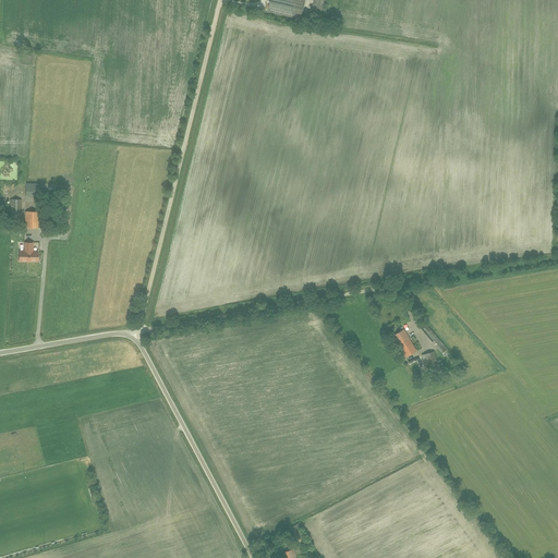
[(305,0),(270,0),(268,12),(301,20),(305,0)]
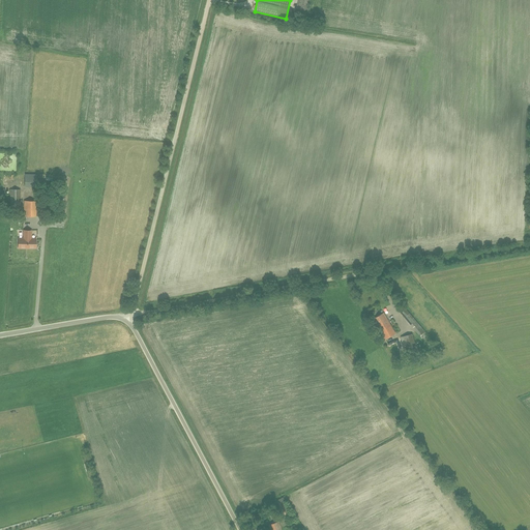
[(307,13),(311,0),(298,0),(296,10),(307,13)]
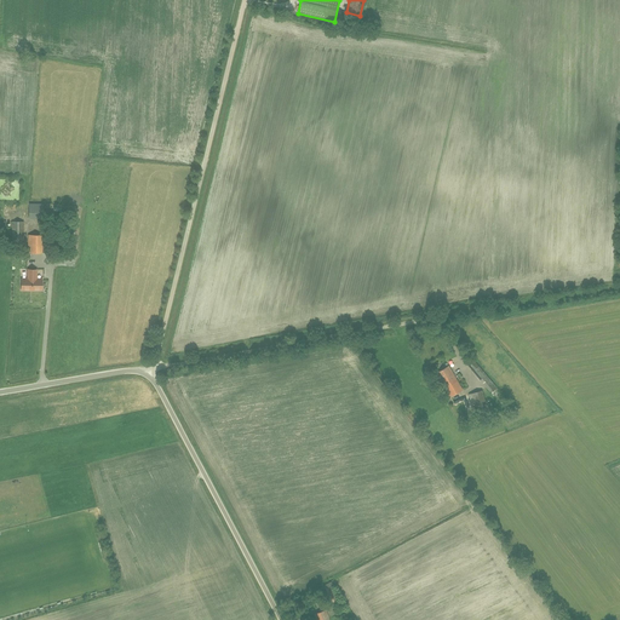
[(4,184),(5,195),(12,195),(12,197),(17,197),(17,183),(4,184)]
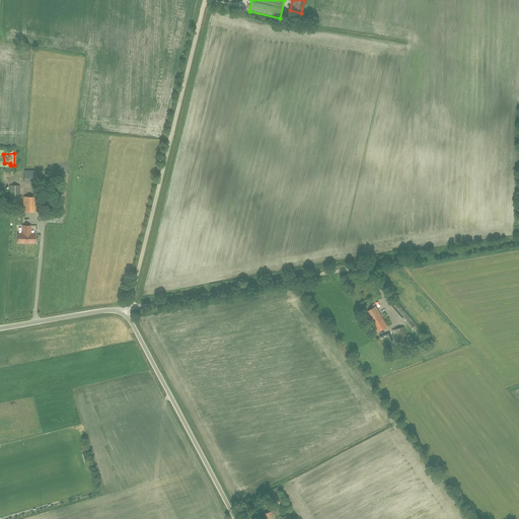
[(25,183),(36,183),(36,171),(25,171),(25,183)]
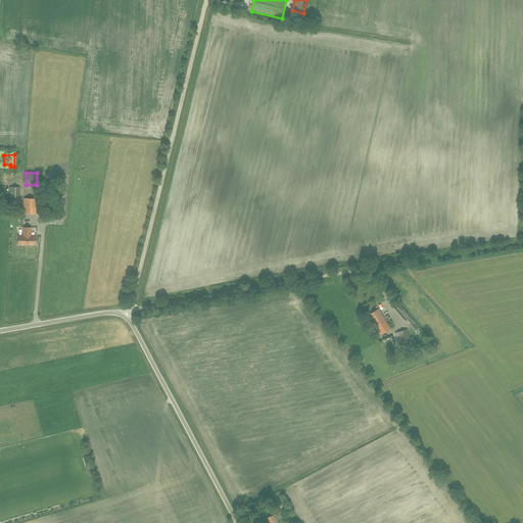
[(19,205),(20,187),(10,187),(10,205),(19,205)]
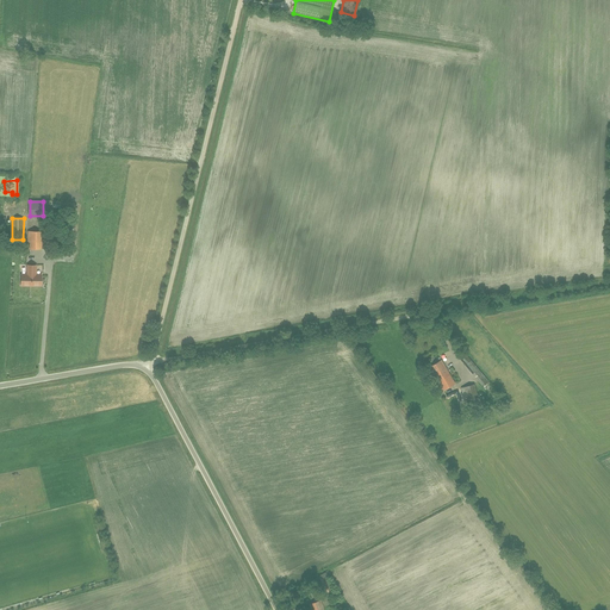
[(27,250),(42,250),(42,231),(27,231),(27,250)]
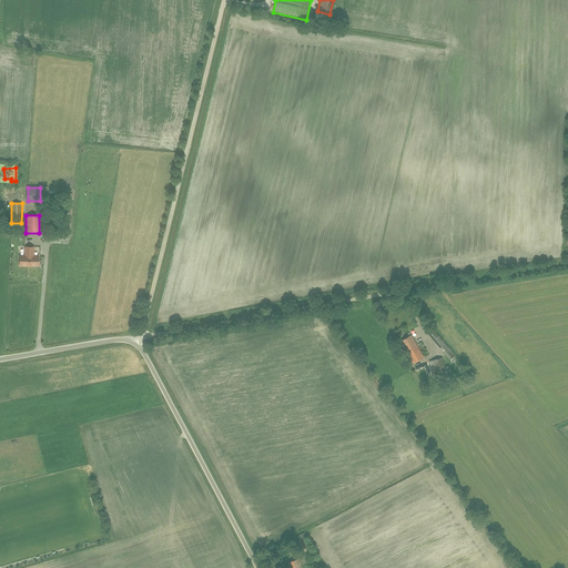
[(28,265),(29,265),(31,265),(32,266),(36,266),(37,265),(38,265),(39,256),(33,256),(33,247),(26,247),(26,256),(20,256),(20,266),(28,266),(28,265)]
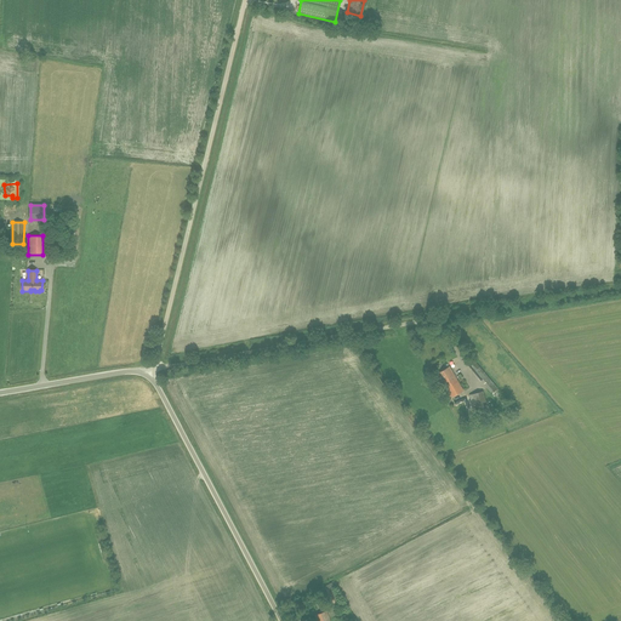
[(456,355),(448,359),(451,365),(459,360),(456,355)]
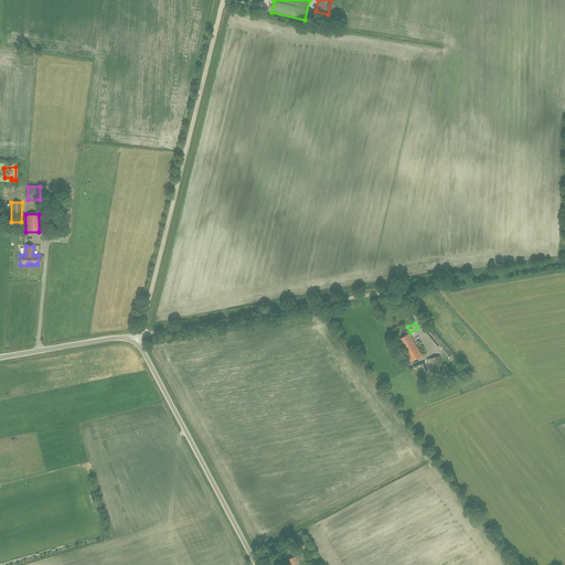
[(448,358),(454,353),(432,328),(426,332),(448,358)]
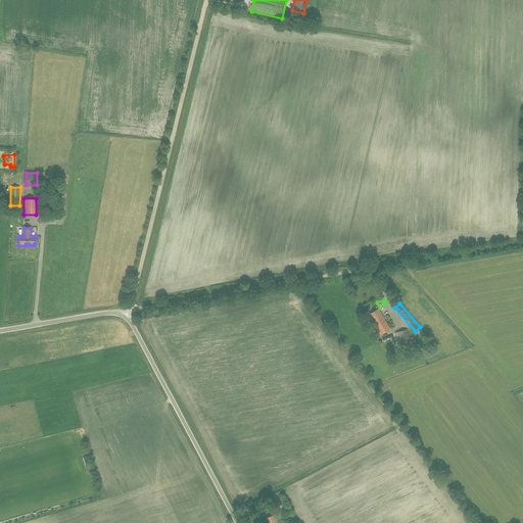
[(381,335),(390,329),(379,310),(369,315),(381,335)]
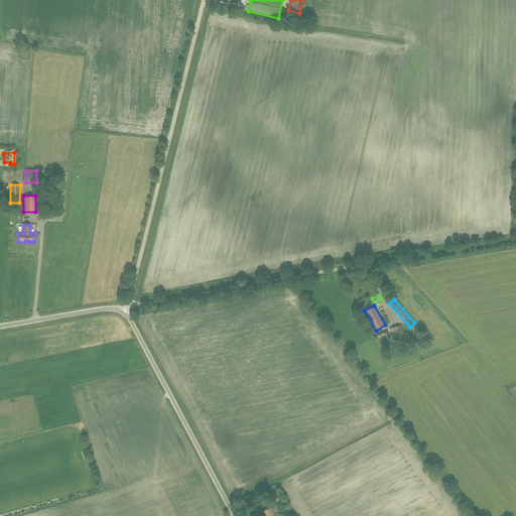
[(402,335),(404,334),(402,326),(390,329),(393,338),(397,336),(398,340),(403,339),(402,335)]
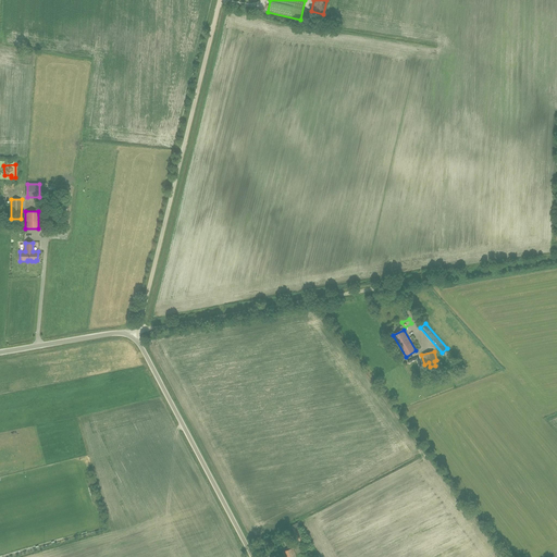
[(407,360),(408,362),(417,359),(419,366),(421,366),(418,356),(407,360)]
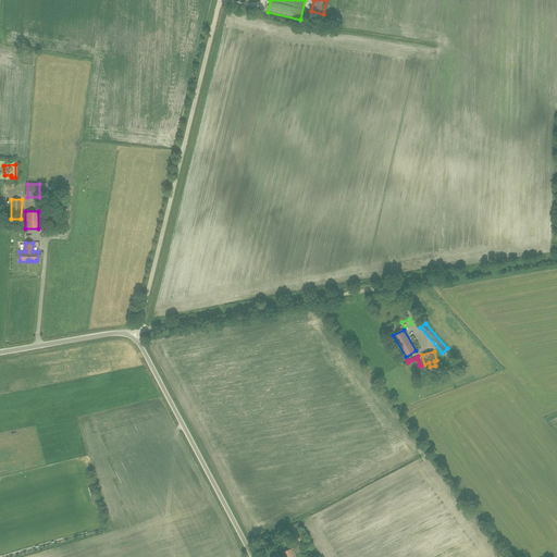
[(443,366),(428,369),(429,376),(444,373),(443,366)]
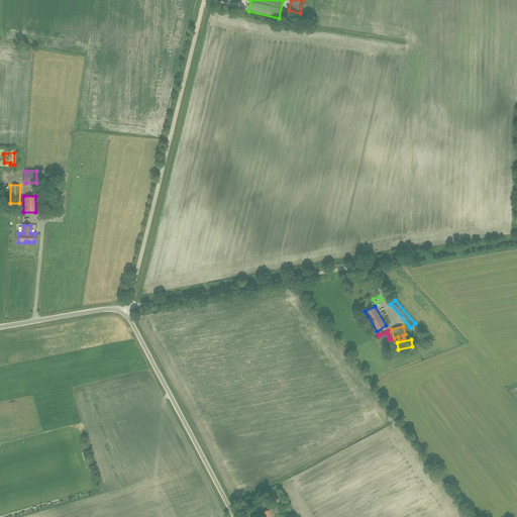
[(278,504),(283,501),(278,492),(273,494),(278,504)]
